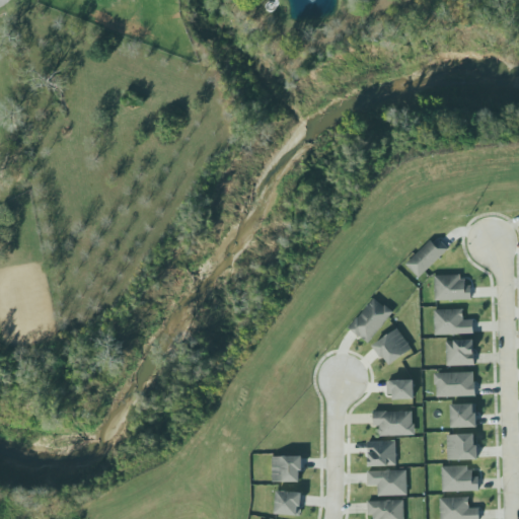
[(406,265),(419,278),(449,249),(440,239),(435,244),(431,240),(406,265)]
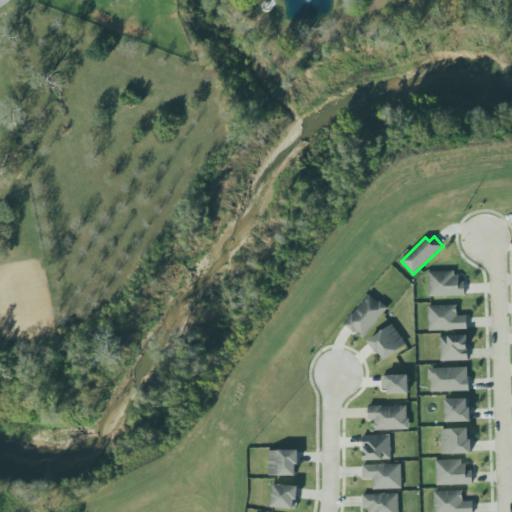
[(430,297),(466,296),(466,282),(458,282),(457,271),(429,272),(430,297)]
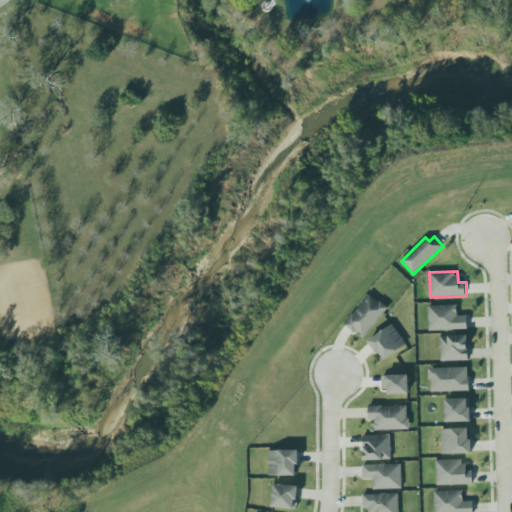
[(370,295),(380,304),(381,302),(390,309),(365,339),(357,333),(356,334),(345,325),(353,314),(354,315),(370,295)]
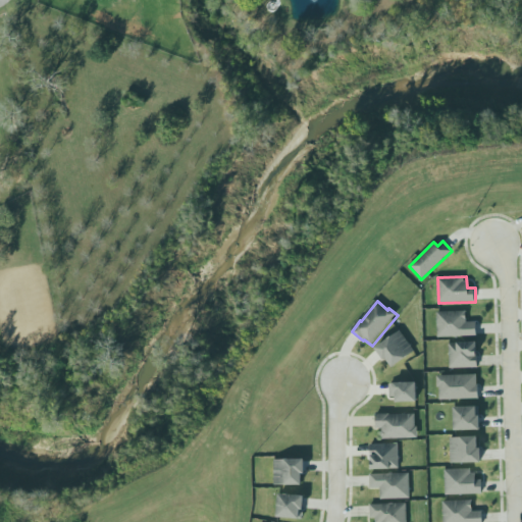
[(477,322),(467,322),(467,311),(437,312),(437,337),(477,336),(477,322)]
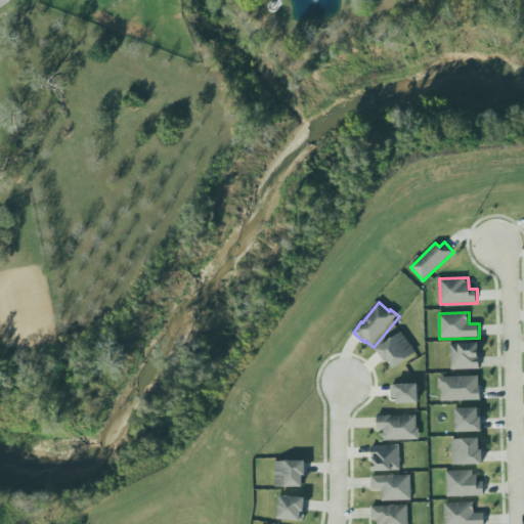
[(378,351),(393,340),(402,332),(417,353),(408,360),(408,361),(395,372),(388,362),(386,363),(378,351)]
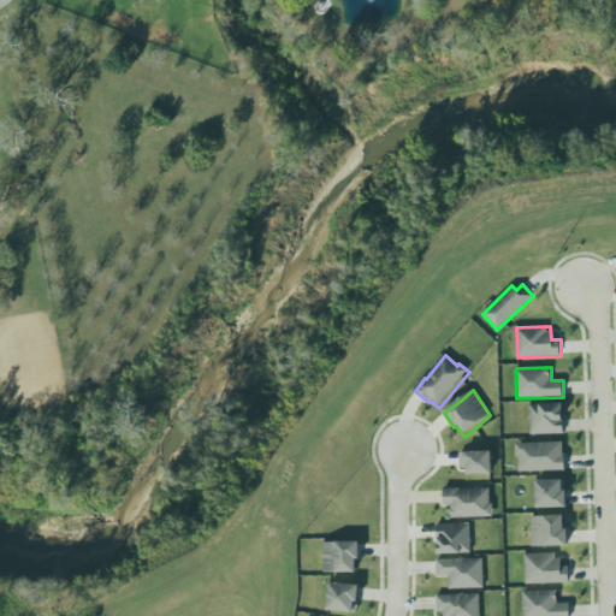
[(562,403),(531,404),(532,436),(563,433),(562,403)]
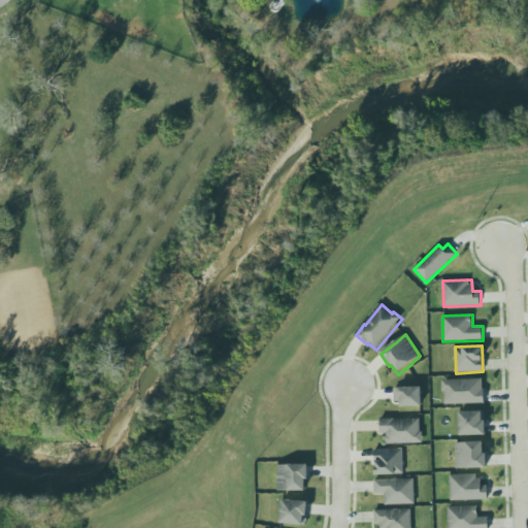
[(443,380),(443,404),(485,403),(484,378),(443,380)]
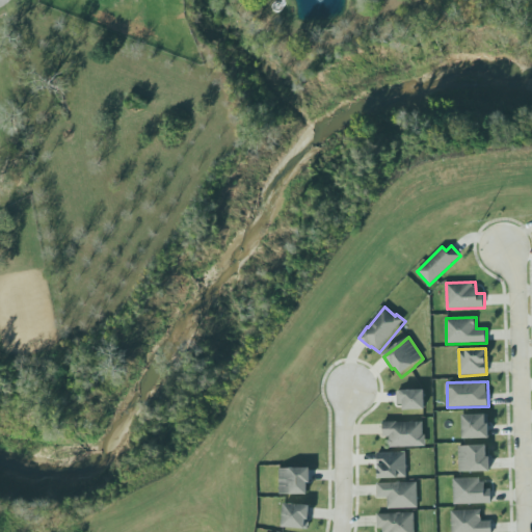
[(398,408),(425,407),(425,390),(397,390),(398,408)]
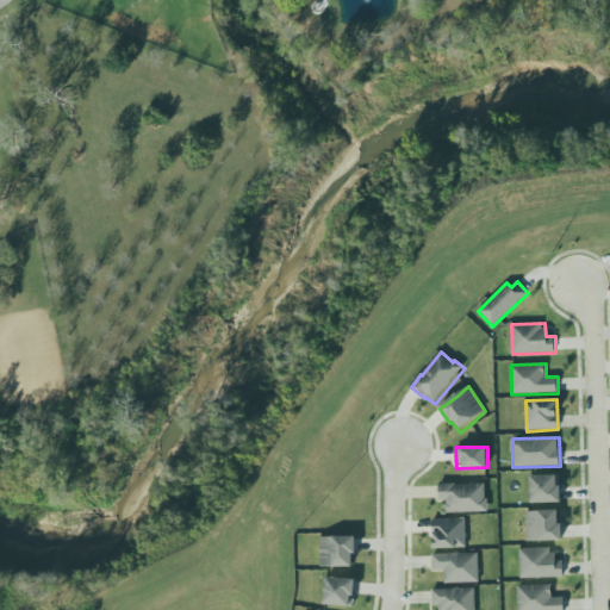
[(531,505),(561,505),(561,489),(558,489),(558,486),(561,486),(561,475),(531,477),(531,505)]
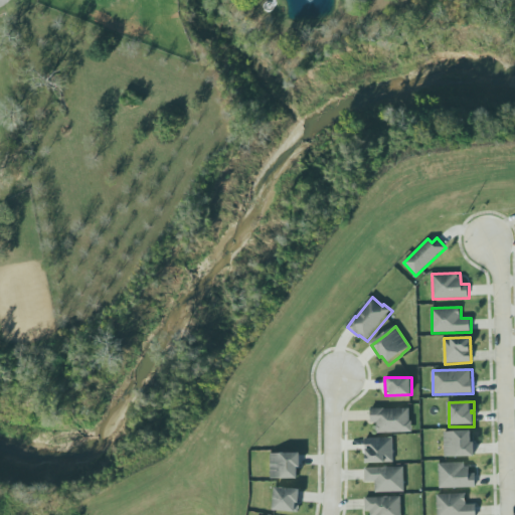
[(410,407),(371,408),(371,422),(376,422),(376,434),(411,433),(410,407)]
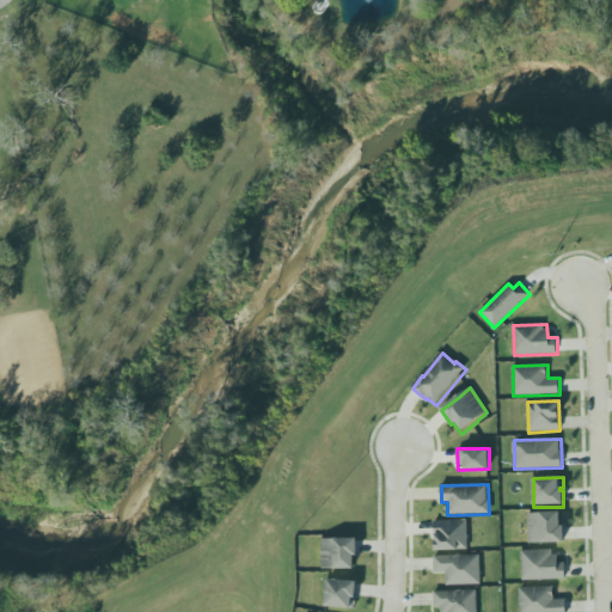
[(563,542),(562,512),(528,513),(530,543),(563,542)]
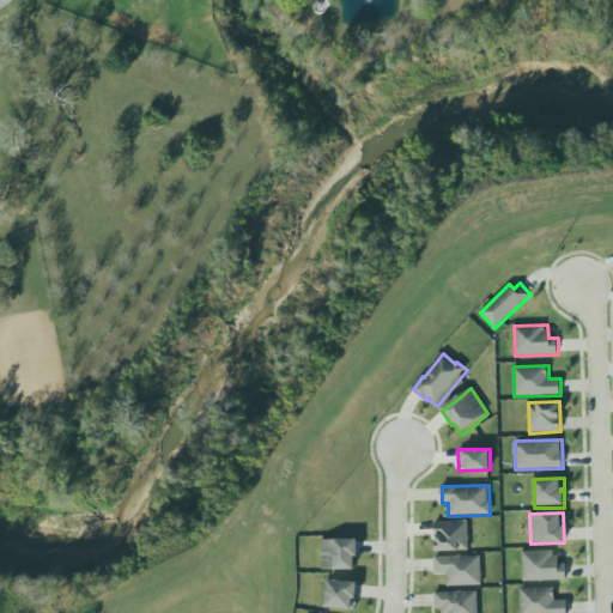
[(436,522),(437,551),(469,550),(468,521),(436,522)]
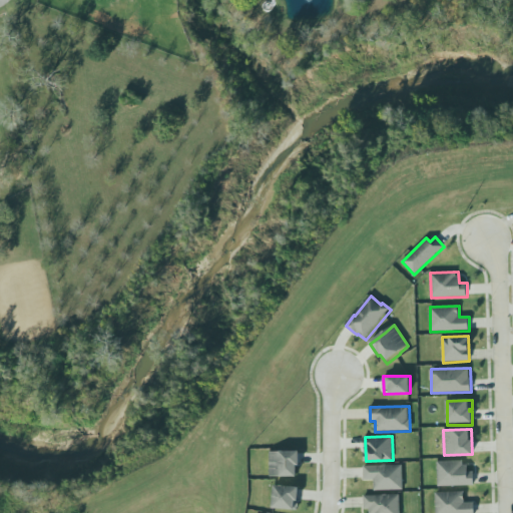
[(271,477),(299,476),(298,451),(270,452),(271,477)]
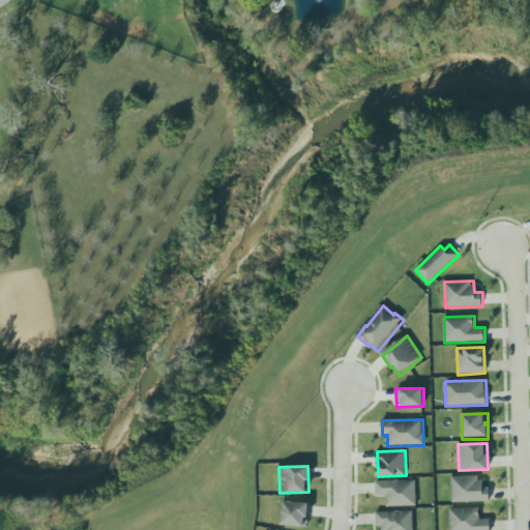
[(451,477),(452,502),(490,501),(490,488),(483,488),(483,477),(451,477)]
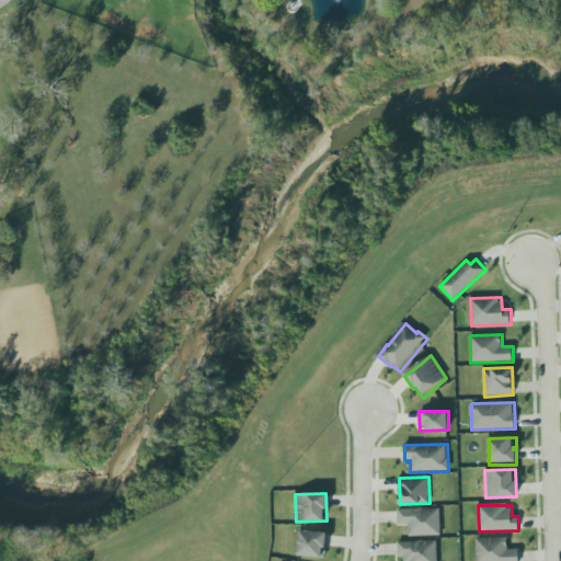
[(441,536),(441,508),(398,510),(399,525),(409,525),(410,537),(441,536)]
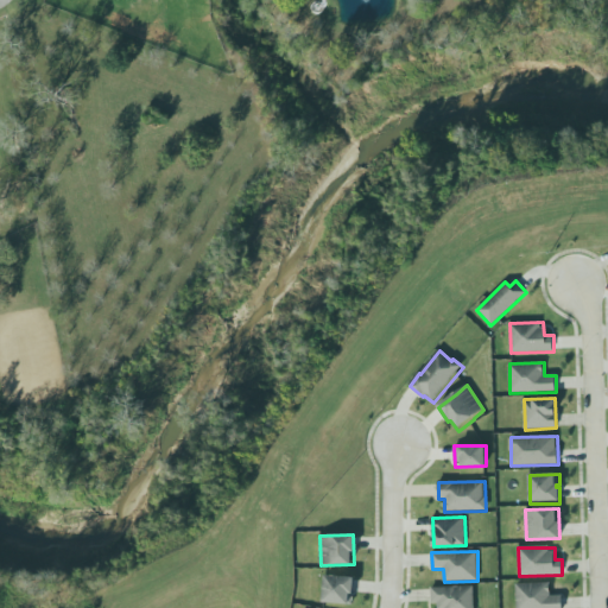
[(354,577),(324,576),(323,603),(353,605),(354,577)]
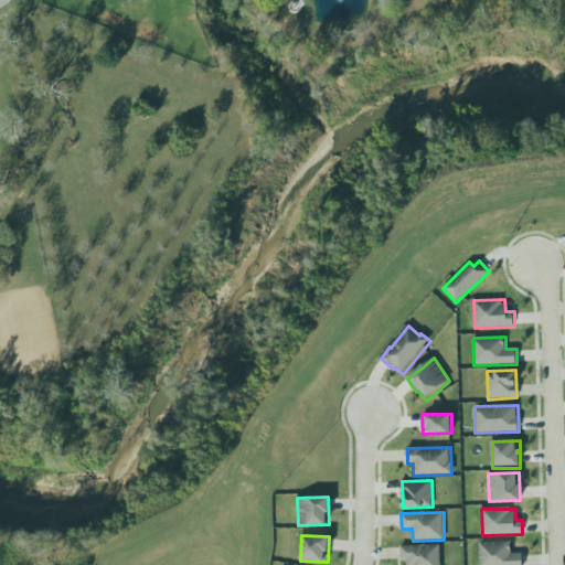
[(523,564),(523,553),(512,554),(512,542),(480,542),(479,564),(523,564)]
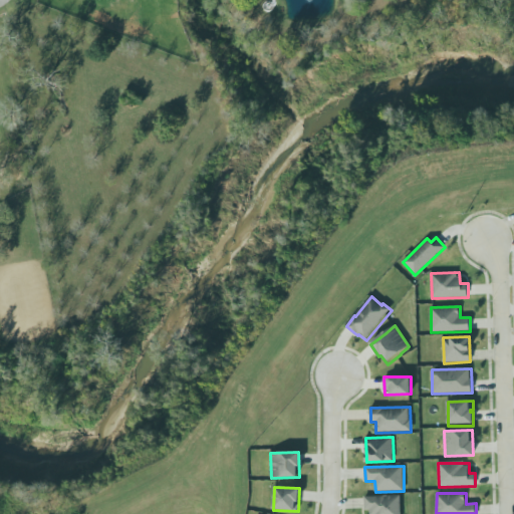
[(364,498),(364,511),(370,511),(370,513),(400,513),(400,497),(364,498)]
